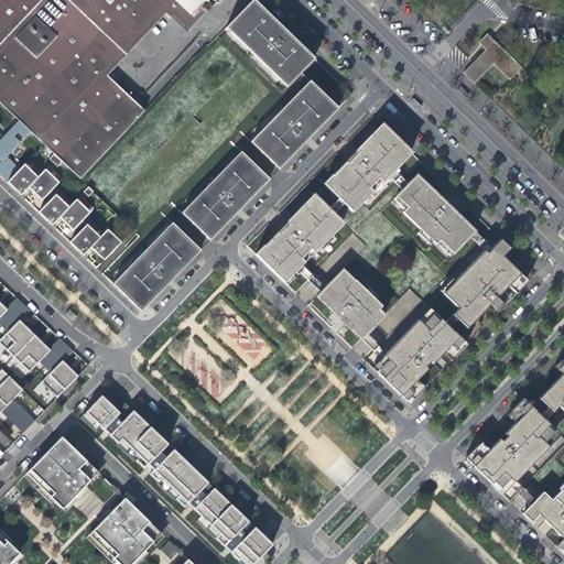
[(0,0),(0,102),(19,121),(30,131),(43,143),(56,156),(52,161),(57,166),(62,161),(80,180),(145,110),(102,69),(164,4),(186,23),(201,8),(204,10),(208,6),(202,0),(0,0)]
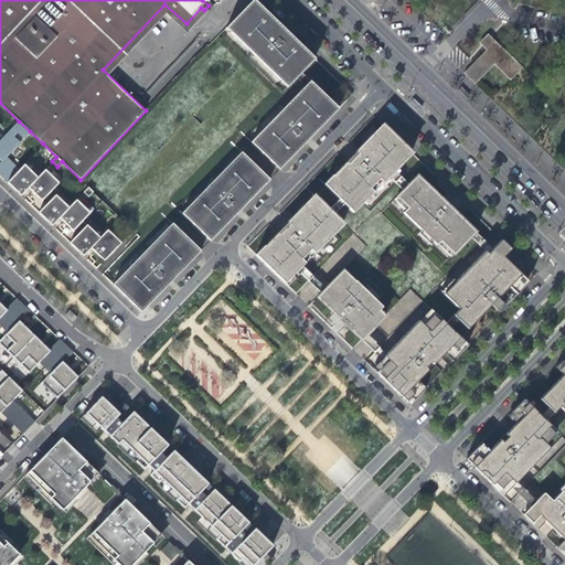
[(251,0),(223,29),(286,88),(312,60),(253,0),(251,0)]
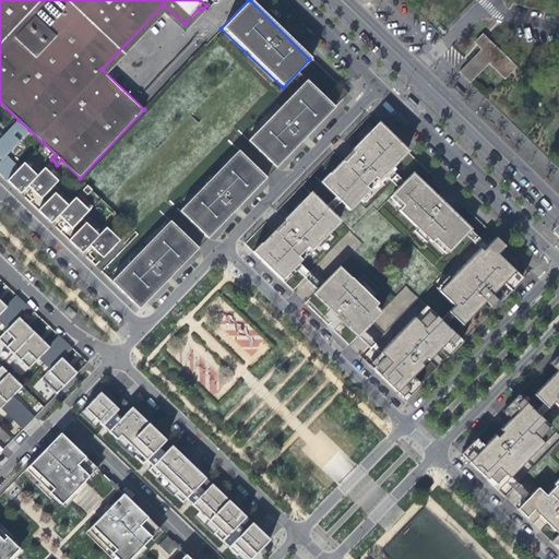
[(482,50),(459,74),(470,85),(488,66),(504,81),(516,69),(487,40),(479,49),(482,50)]
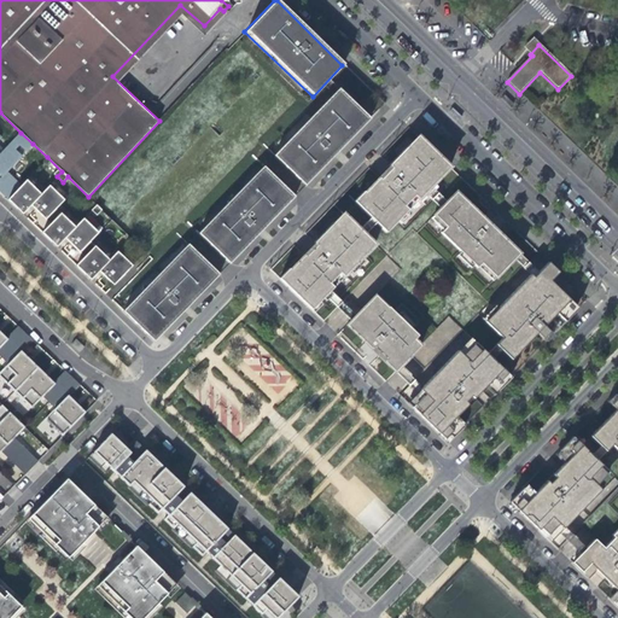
[(274,156),(304,185),(340,149),(368,120),(337,89),(274,156)]
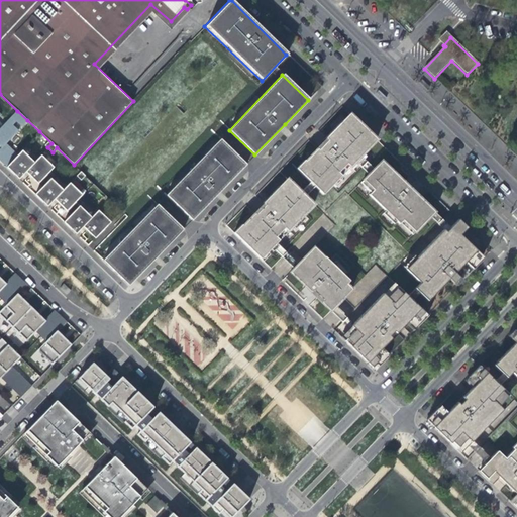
[(422,76),(421,78),(428,86),(430,84),(422,76)]
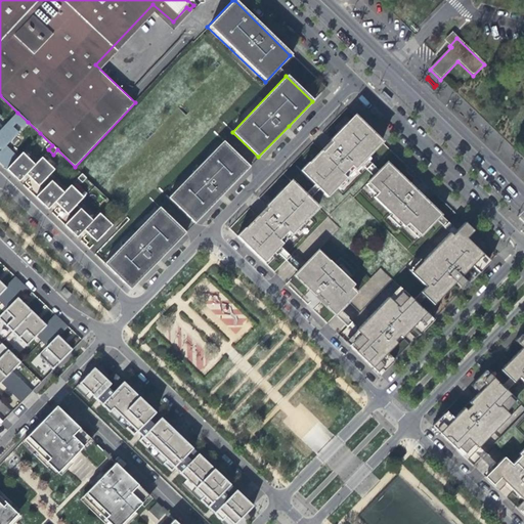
[(383,92),(381,94),(389,101),(390,100),(383,92)]
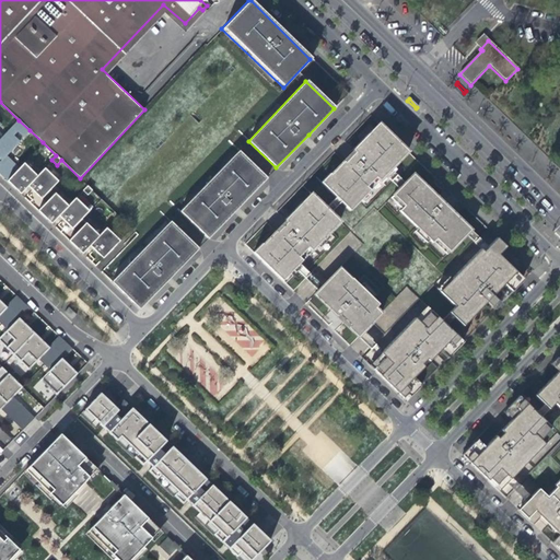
[(0,159),(1,160),(7,155),(30,130),(19,120),(2,137),(0,139),(0,159)]
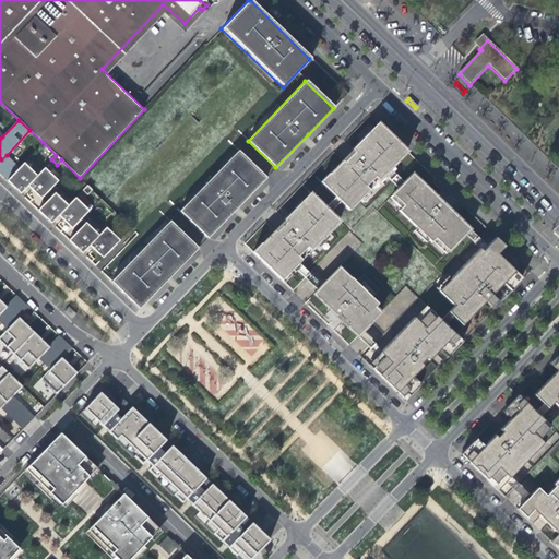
[(320,182),(349,211),(369,190),(366,187),(375,177),(379,181),(406,152),(380,127),(372,134),(369,132),(352,150),(354,153),(349,157),(344,163),(342,162),(330,174),(329,174),(320,182)]
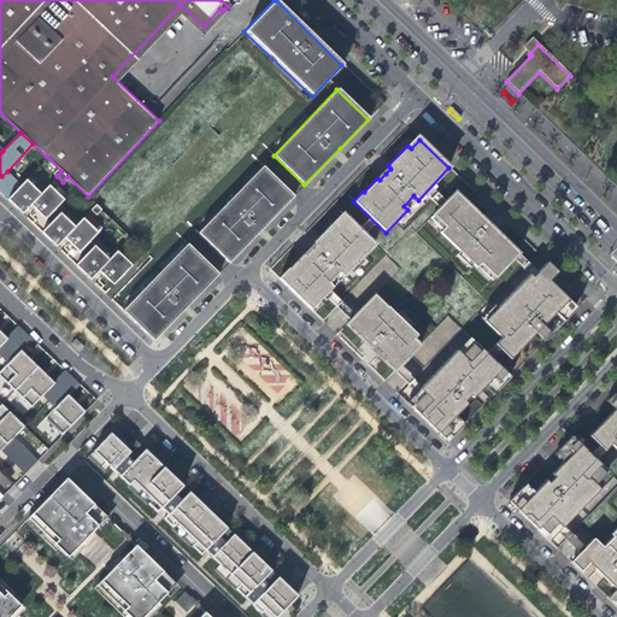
[(199,233),(229,262),(265,225),(293,197),(263,166),(199,233)]
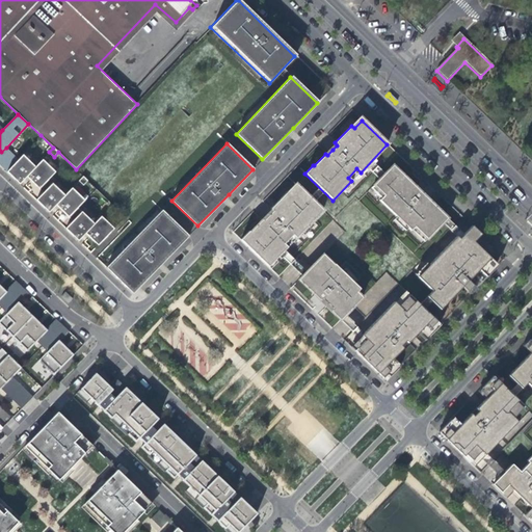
[(0,165),(6,171),(18,159),(6,148),(1,152),(0,153),(0,165)]
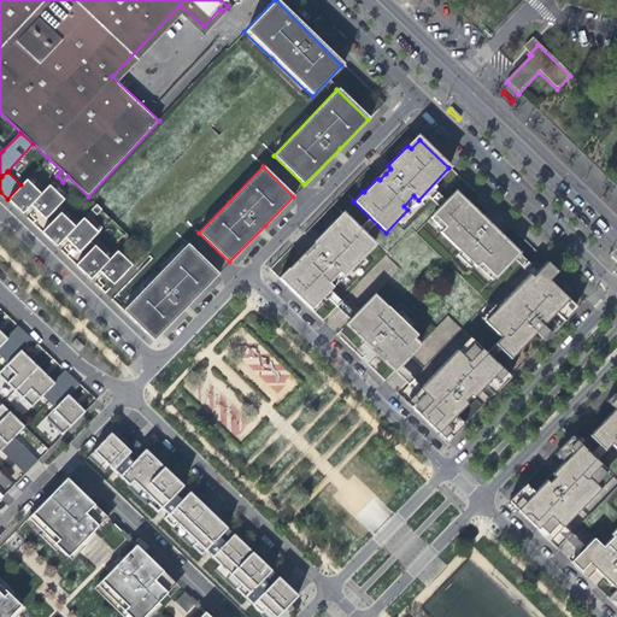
[(41,194),(25,180),(21,184),(7,199),(23,213),(29,206),(31,204),(41,194)]
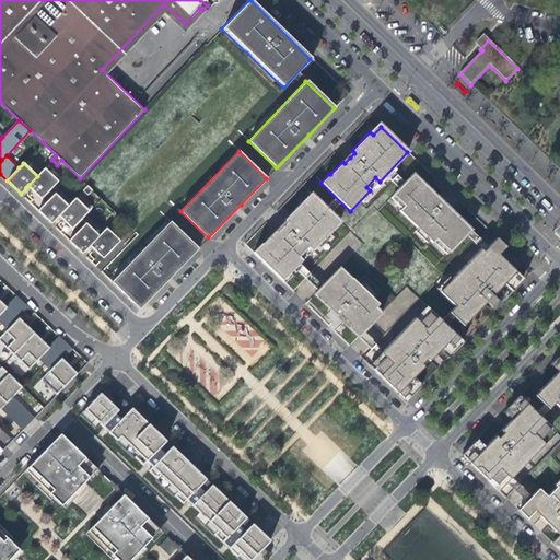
[(58,181),(45,167),(37,176),(28,185),(31,188),(42,198),(58,181)]
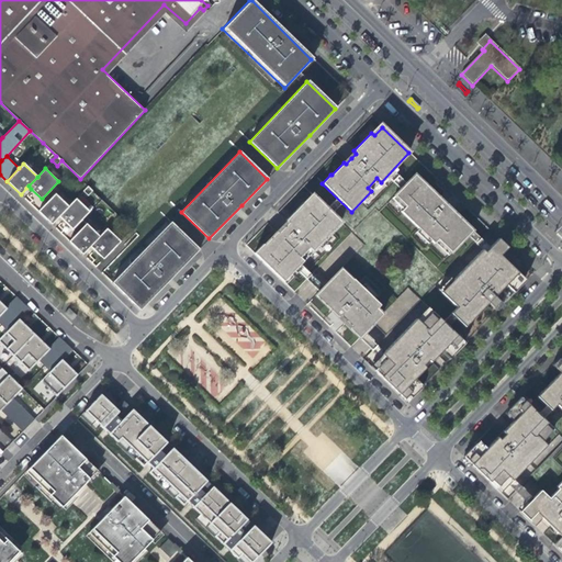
[(449,254),(471,232),(447,208),(425,187),(422,190),(409,179),(393,195),(405,206),(400,212),(433,244),(436,240),(449,254)]
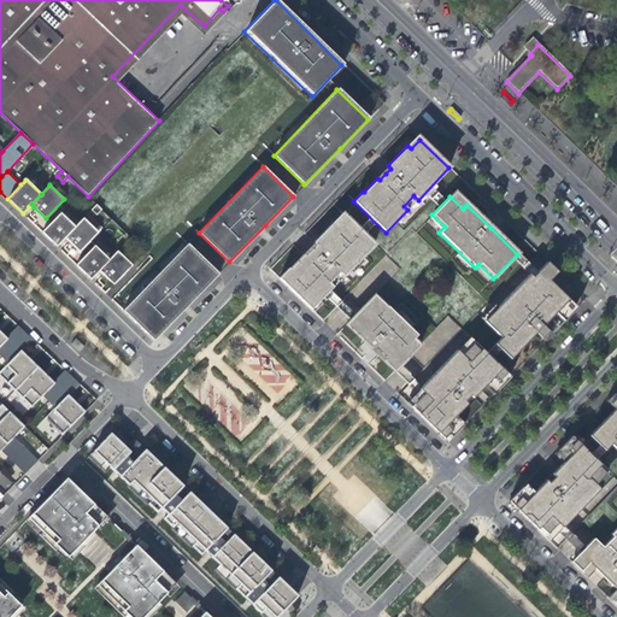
[(92,209),(98,215),(101,210),(97,204),(92,209)]
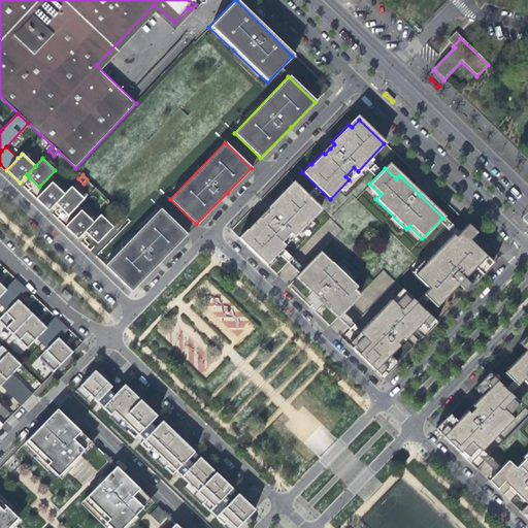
[(64,193),(52,182),(43,190),(36,198),(48,210),(54,205),(56,202),(64,193)]
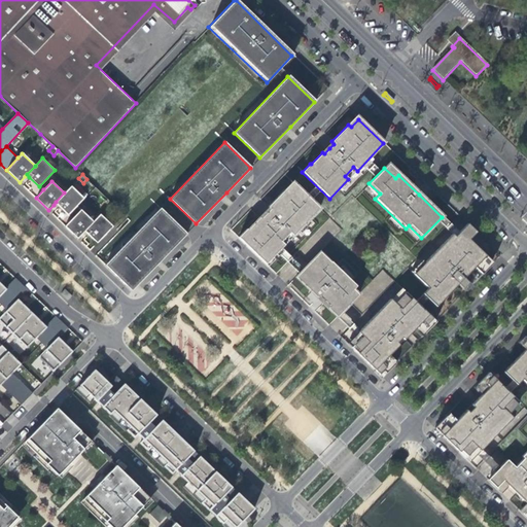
[(84,198),(71,185),(64,192),(56,202),(59,205),(69,215),(84,198)]
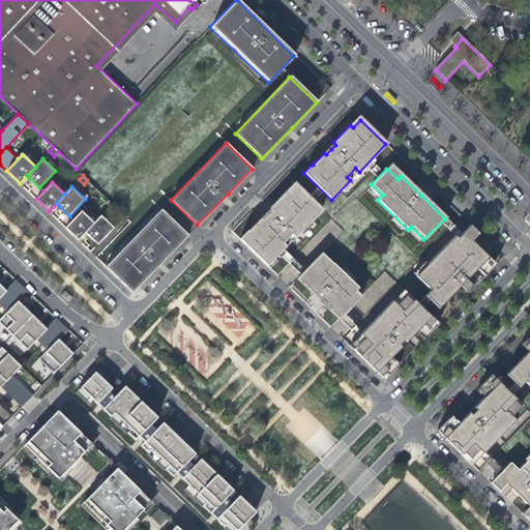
[(239,239),(266,266),(286,246),(283,243),(291,234),(295,237),(321,210),(296,186),(289,194),(286,190),(269,208),(271,211),(267,215),(262,221),(260,218),(248,231),(247,230),(239,239)]
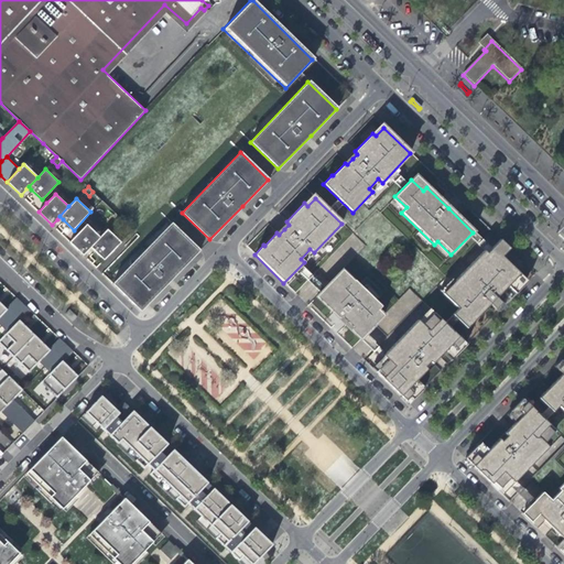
[(116,220),(120,226),(125,221),(120,216),(116,220)]
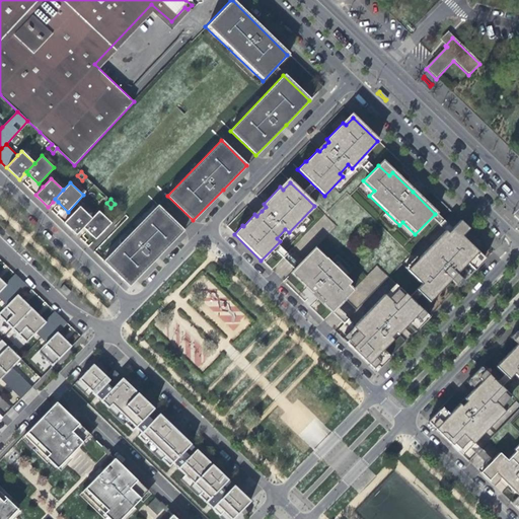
[(184,229),(158,205),(105,261),(132,285),(161,253),(184,229)]
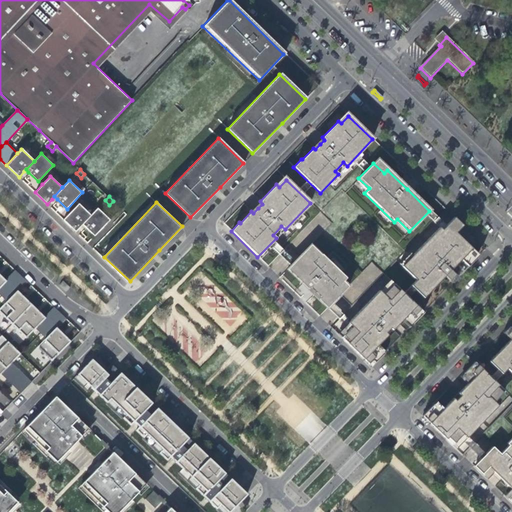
[(91,215),(79,203),(71,212),(64,219),(76,231),(80,226),(83,223),(91,215)]
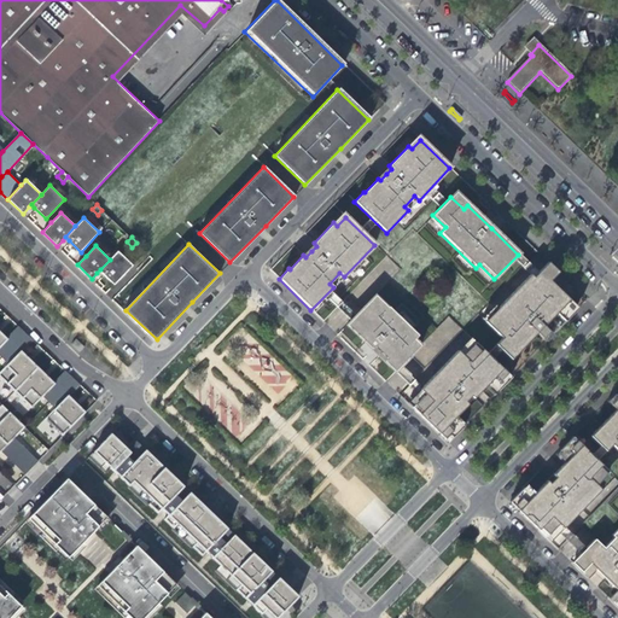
[(134,264),(118,250),(110,260),(100,269),(103,273),(115,284),(134,264)]
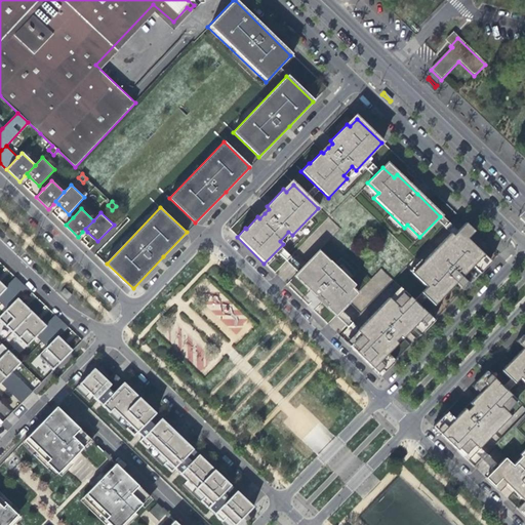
[(445,215),(440,218),(445,229),(451,226),(445,215)]
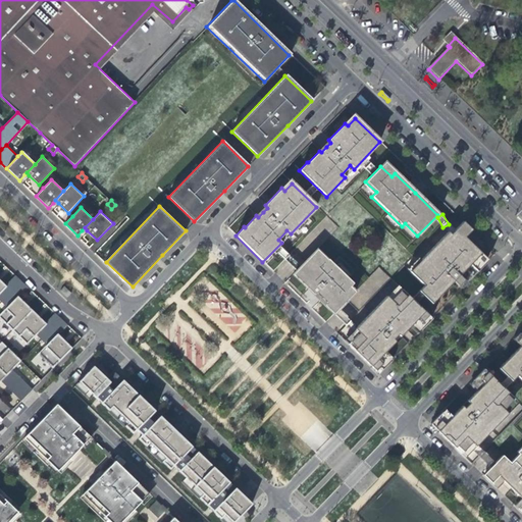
[(411,285),(431,305),(453,282),(460,290),(471,278),(463,271),(467,268),(480,254),(464,238),(471,230),(462,222),(450,235),(447,232),(409,272),(416,280),(411,285)]
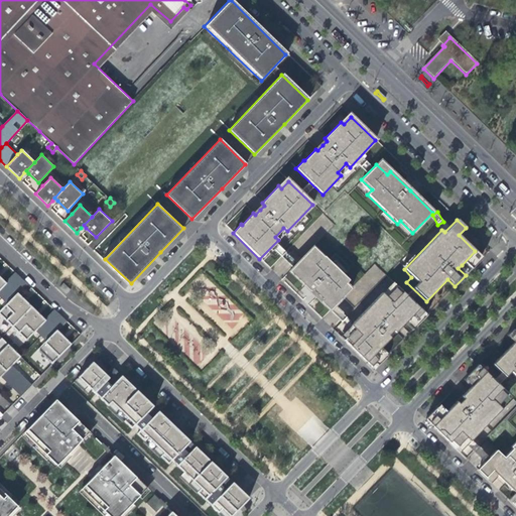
[(312,247),(288,272),(309,292),(311,290),(315,294),(321,300),(319,302),(329,311),(351,289),(346,284),(349,281),(324,257),(312,247)]
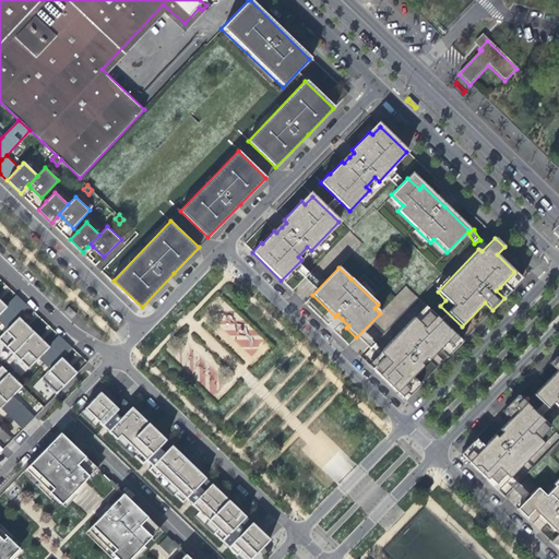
[(6,307),(12,314),(23,304),(15,297),(6,307)]
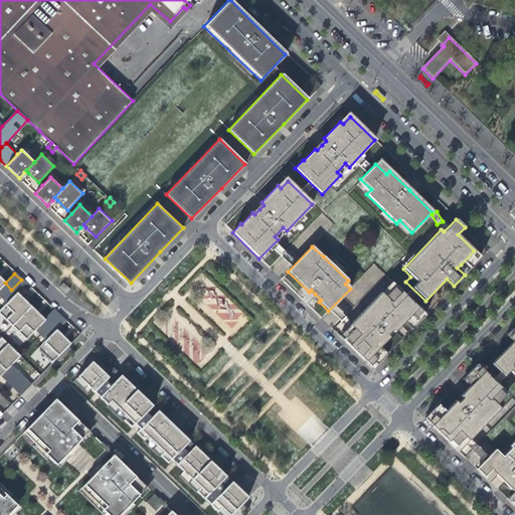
[(0,299),(1,300),(11,290),(5,283),(0,278),(0,299)]
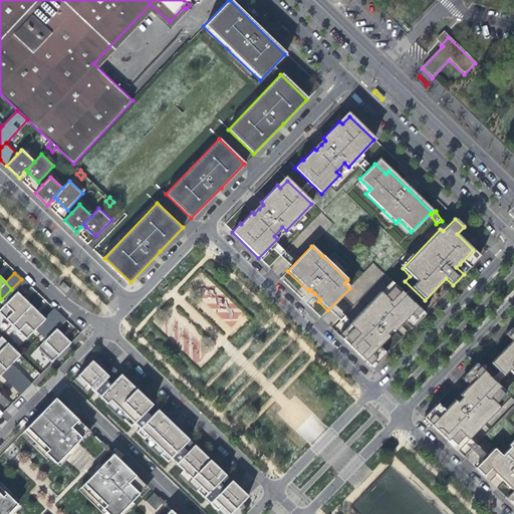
[(11,289),(18,295),(27,285),(21,279),(11,289)]
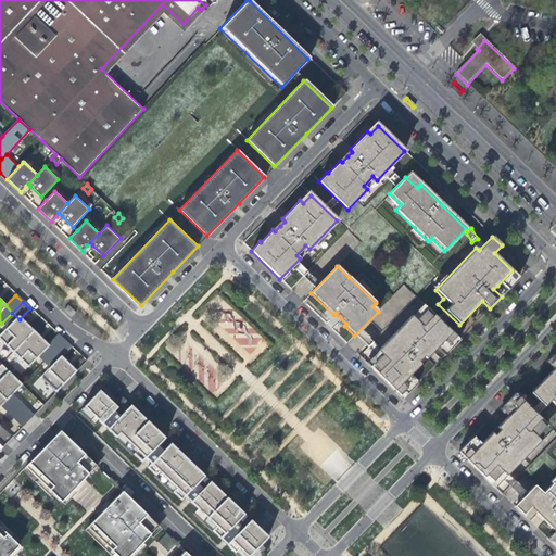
[(72,317),(75,314),(68,306),(64,311),(72,317)]
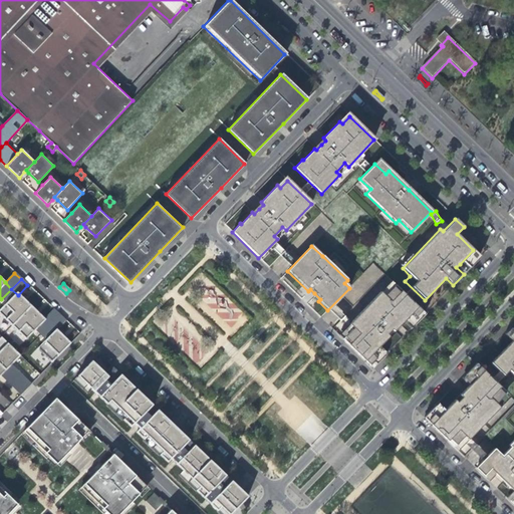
[(229,331),(243,317),(213,286),(199,300),(229,331)]
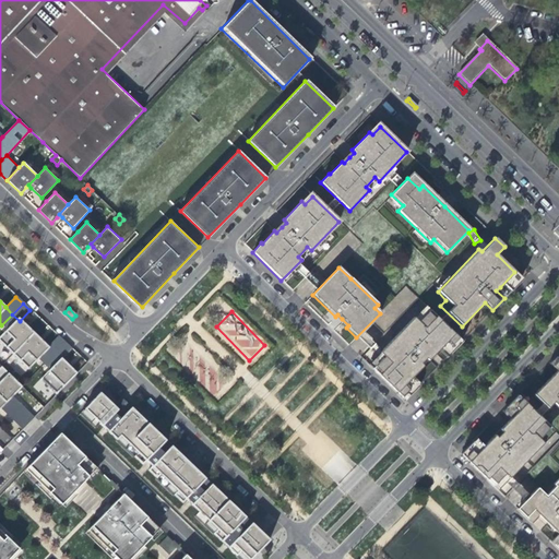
[(0,343),(13,356),(34,334),(20,321),(12,314),(1,325),(7,331),(0,337),(0,343)]
